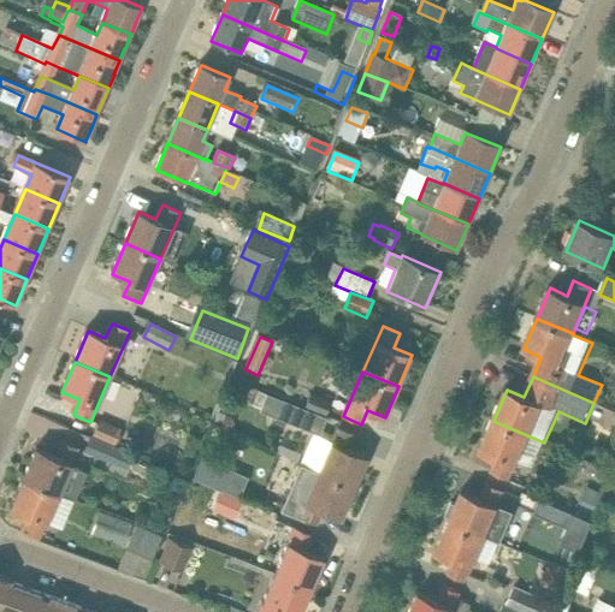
[(260,410),(266,394),(258,392),(252,408),(260,410)]
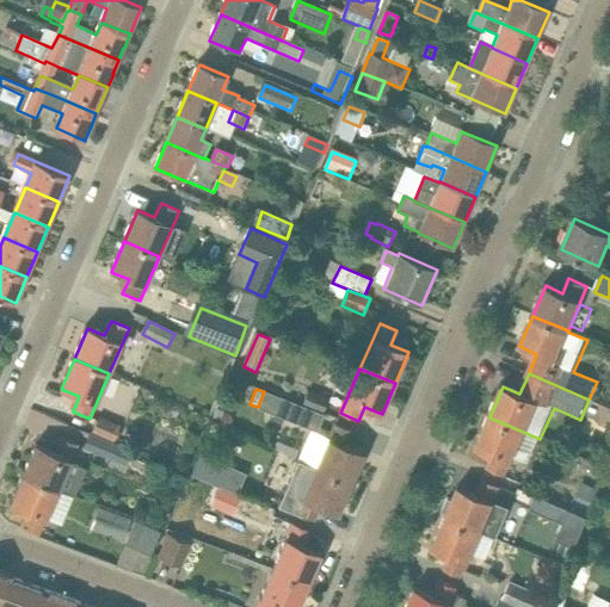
[(324,416),(264,391),(258,407),(318,432),(324,416)]
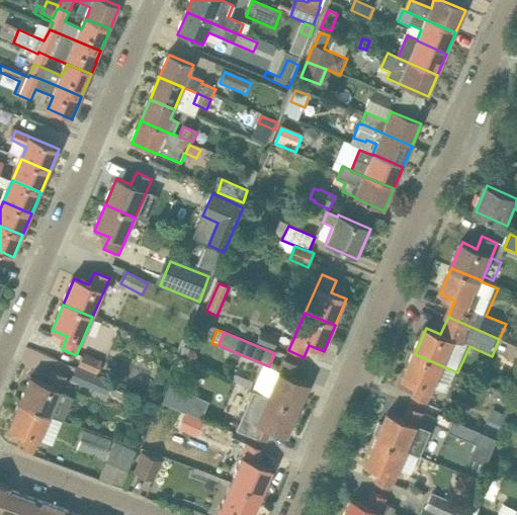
[(262,332),(258,345),(274,352),(279,340),(262,332)]
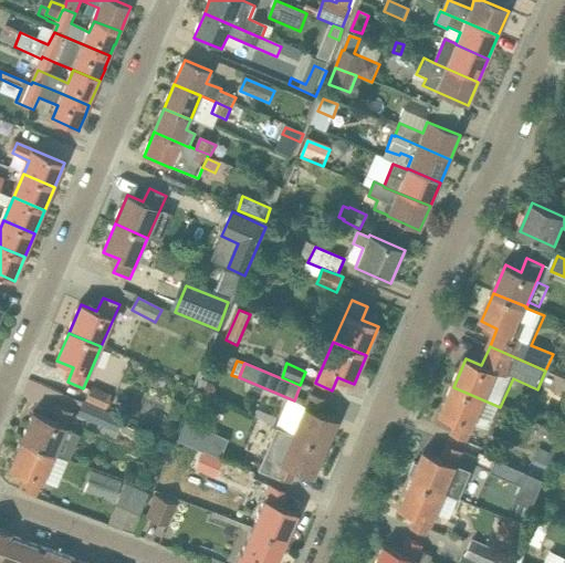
[(490,431),(500,407),(453,387),(441,415),(457,421),(451,436),(468,442),(475,425),(490,431)]
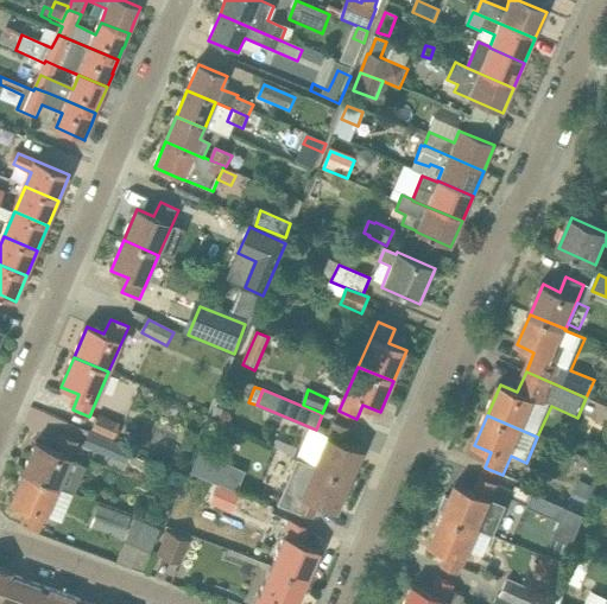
[(121,427),(100,417),(93,431),(114,442),(121,427)]
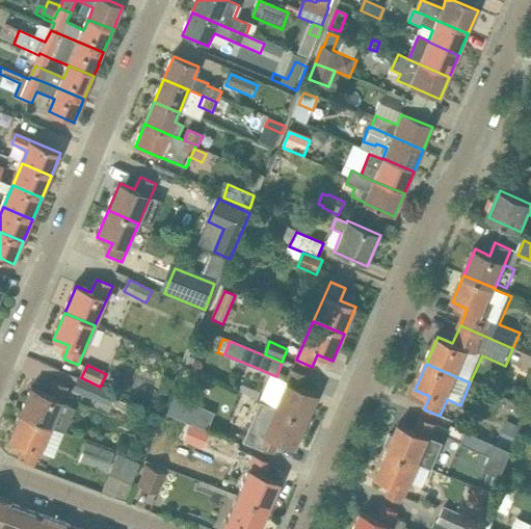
[(275,411),(306,423),(318,395),(302,389),(308,376),(293,370),(275,411)]
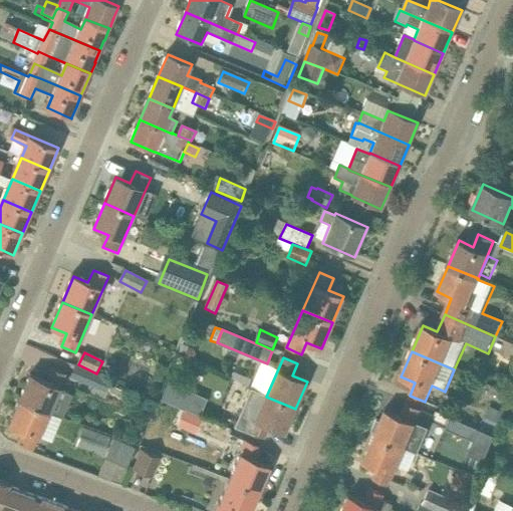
[(111,381),(76,367),(71,378),(107,394),(111,381)]
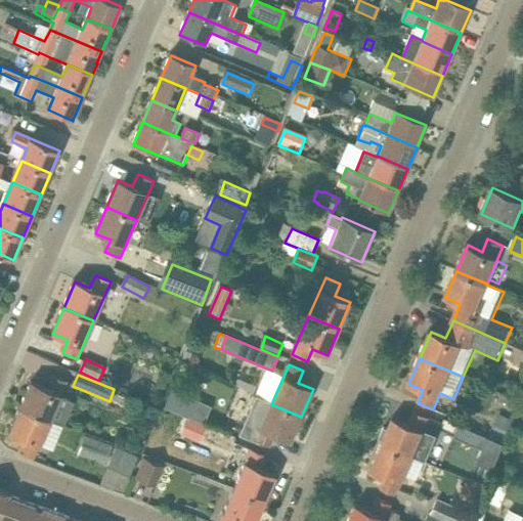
[(32,382),(20,409),(50,423),(67,383),(52,377),(47,389),(32,382)]
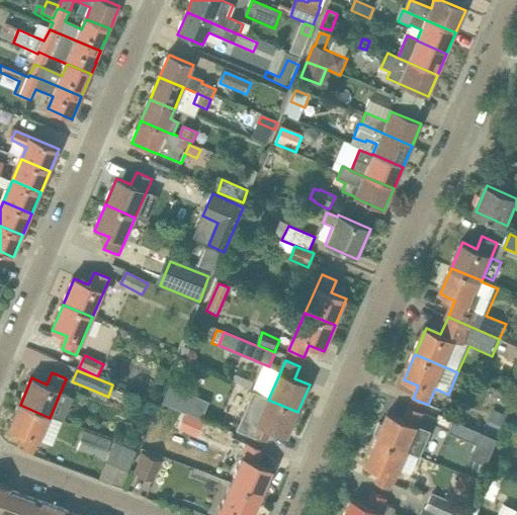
[(170,387),(162,404),(167,406),(167,407),(187,416),(195,397),(174,388),(170,387)]
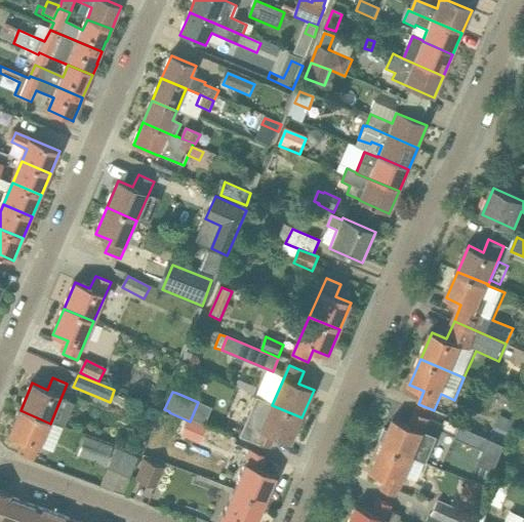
[(124,400),(116,397),(113,404),(121,407),(124,400)]
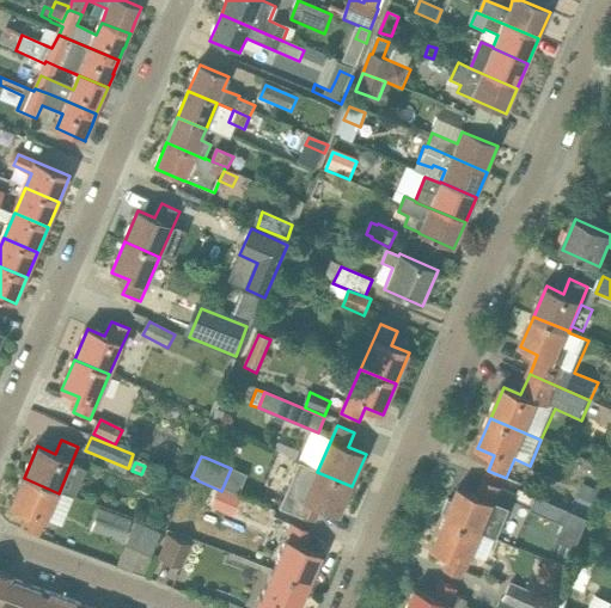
[(340,516),(352,486),(317,472),(299,516),(316,523),(322,509),(340,516)]
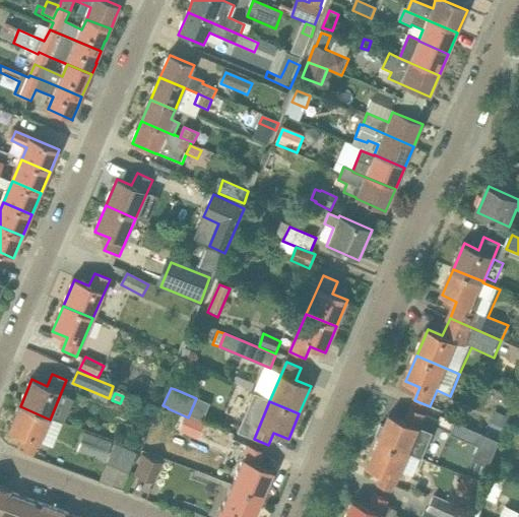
[(34,456),(50,419),(20,406),(9,432),(24,438),(18,450),(34,456)]
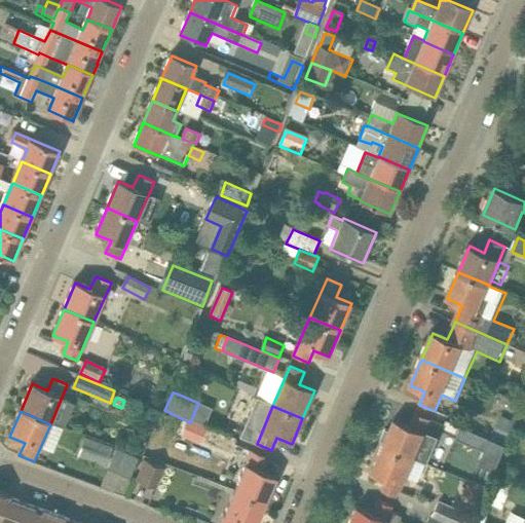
[(396,420),(384,446),(414,459),(427,464),(428,463),(427,463),(438,439),(439,440),(439,438),(425,433),(430,420),(415,414),(410,426),(396,420)]
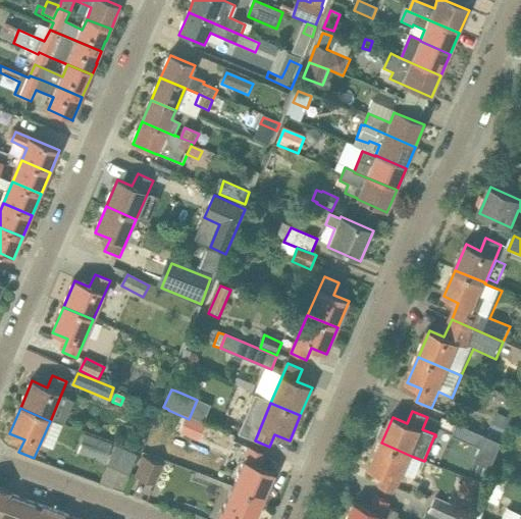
[(512,420),(499,414),(491,429),(506,435),(512,420)]
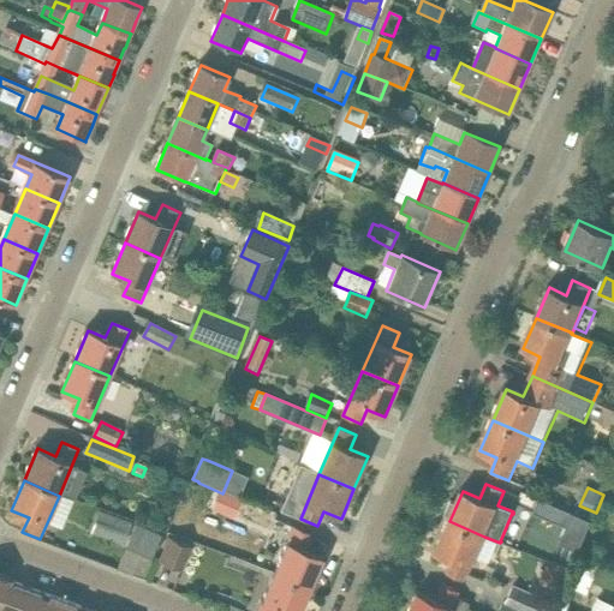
[(228,517),(236,499),(218,492),(213,505),(221,509),(219,514),(228,517)]
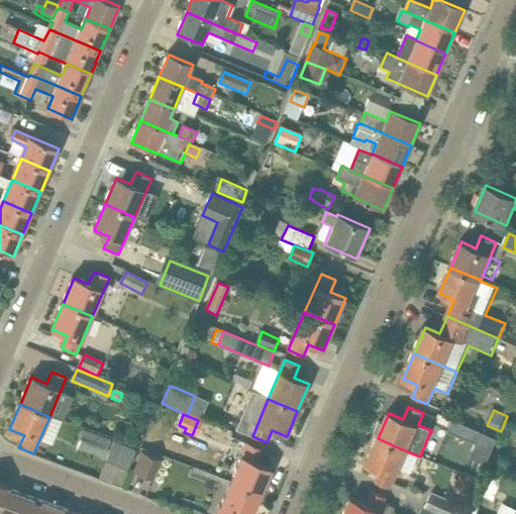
[(452,421),(448,432),(478,444),(483,434),(452,421)]
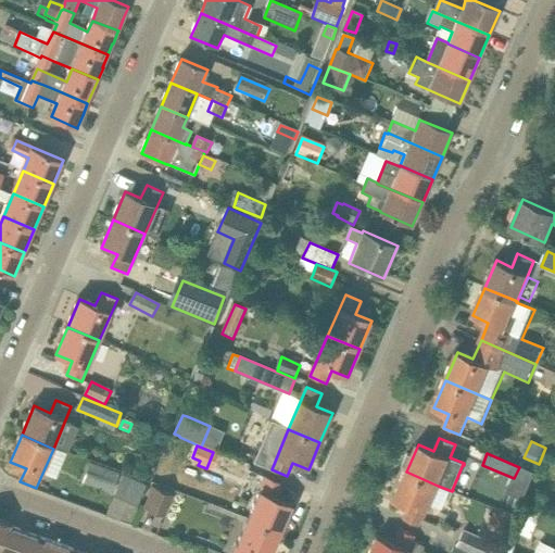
[(113,494),(122,472),(91,460),(83,482),(113,494)]
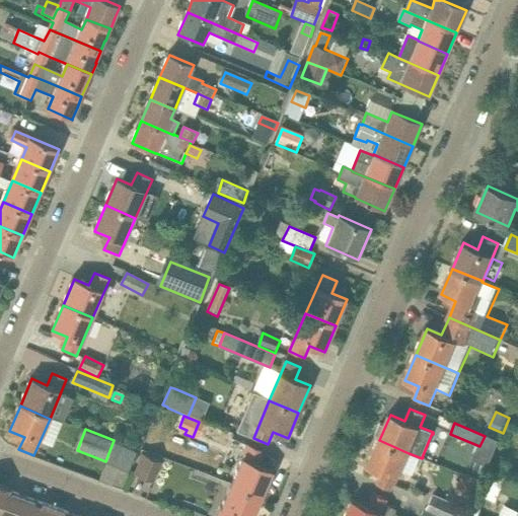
[(392,492),(400,471),(415,477),(422,458),(409,453),(379,440),(368,466),(382,472),(377,485),(381,487),(392,492)]
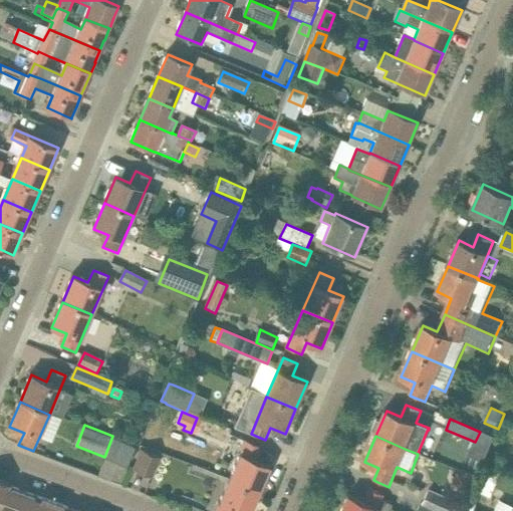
[(106,460),(127,469),(136,451),(114,442),(106,460)]
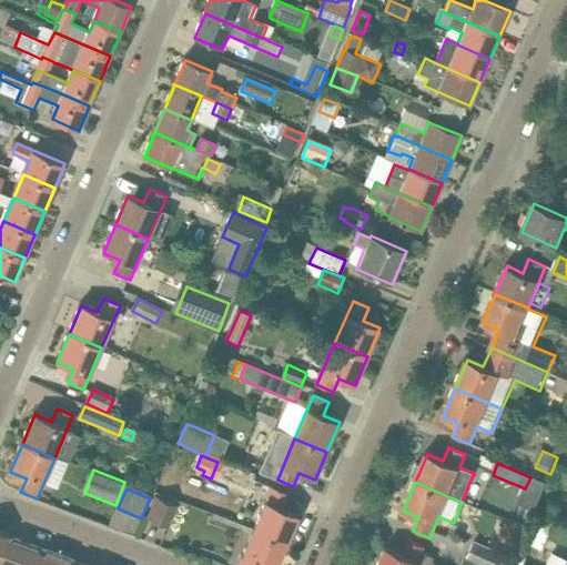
[(254,532),(286,545),(299,516),(283,510),(289,496),(272,488),(254,531),(254,532)]
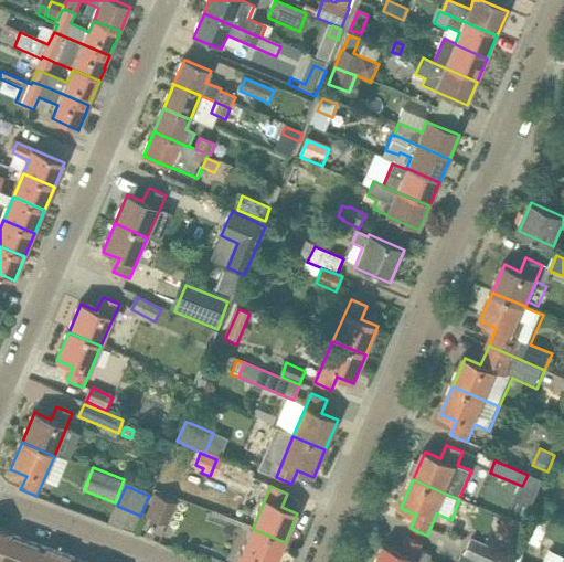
[(177,505),(157,496),(148,517),(168,526),(177,505)]
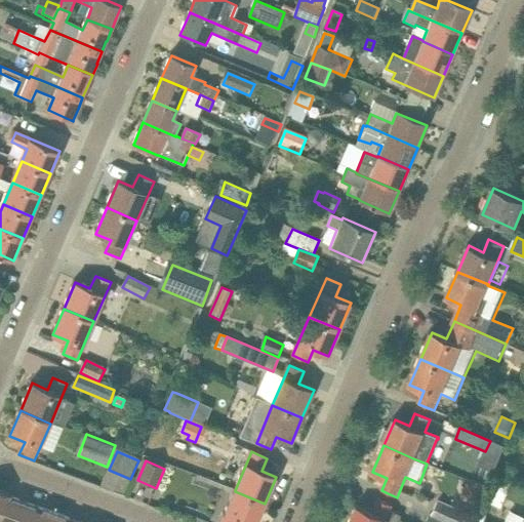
[(130,479),(109,470),(101,488),(113,492),(112,493),(125,497),(132,480),(130,479)]
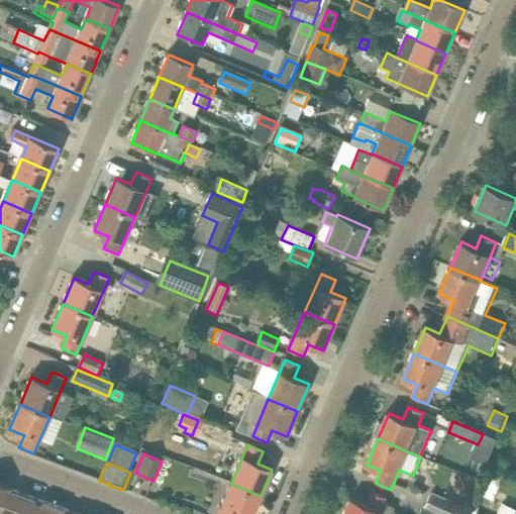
[(231,484),(231,483),(195,470),(194,474),(223,485),(223,487),(229,489),(217,513),(252,513),(261,496),(231,484)]
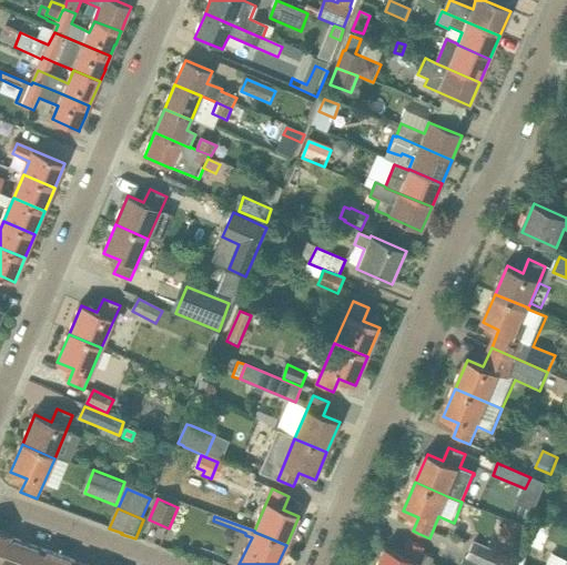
[(527,531),(507,522),(500,538),(520,546),(527,531)]
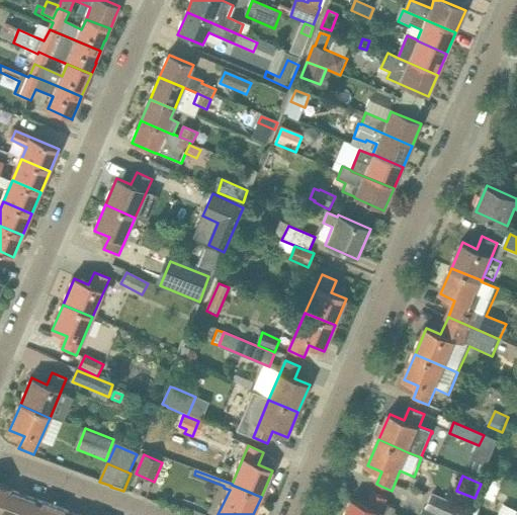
[(0,485),(0,514),(9,491),(10,489),(0,485)]
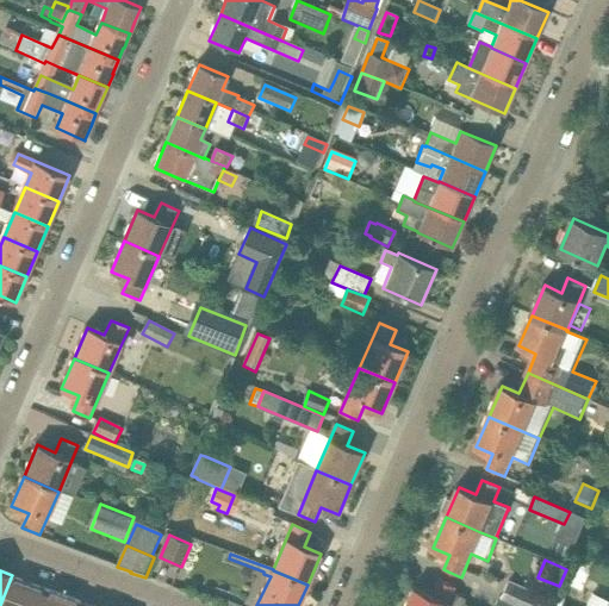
[(246,572),(244,573),(241,575),(242,581),(248,583),(252,579),(252,575),(252,574),(246,572)]
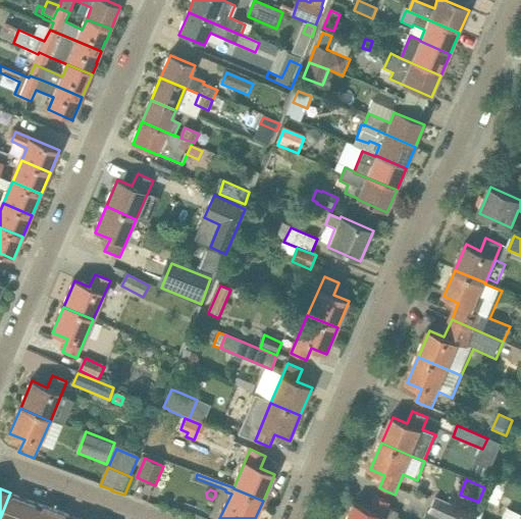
[(35,518),(40,506),(9,495),(0,518),(35,518)]
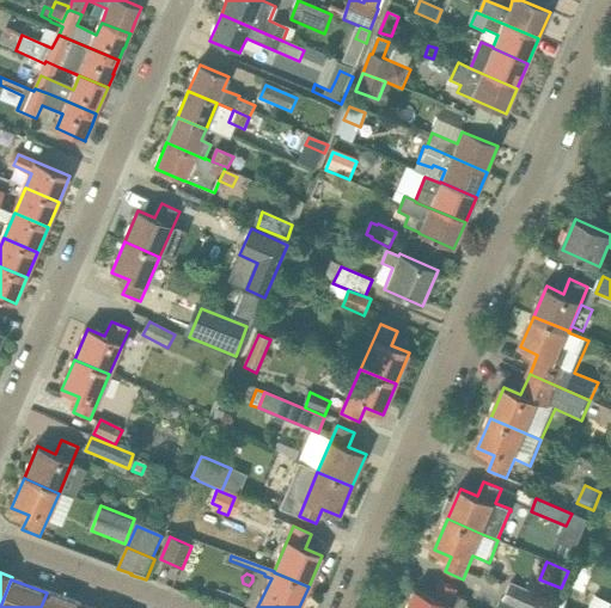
[(417,589),(408,607),(458,607),(462,597),(457,595),(458,590),(440,582),(434,596),(417,589)]
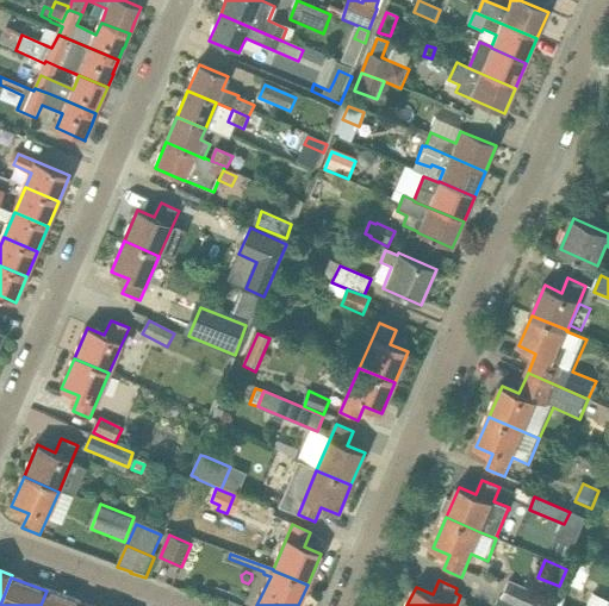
[(511,583),(503,601),(511,605),(541,605),(545,598),(511,583)]
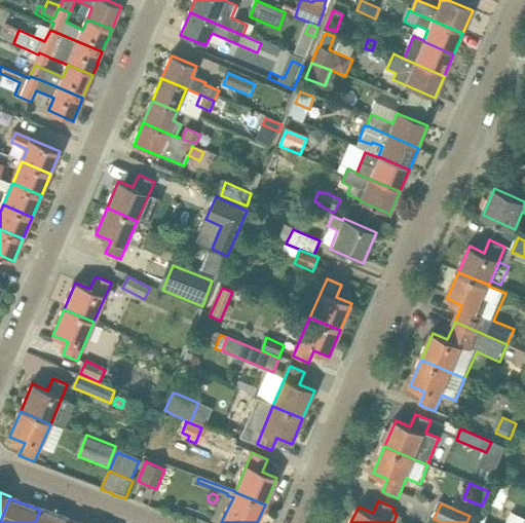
[(69,522),(70,521),(40,510),(35,522),(69,522)]
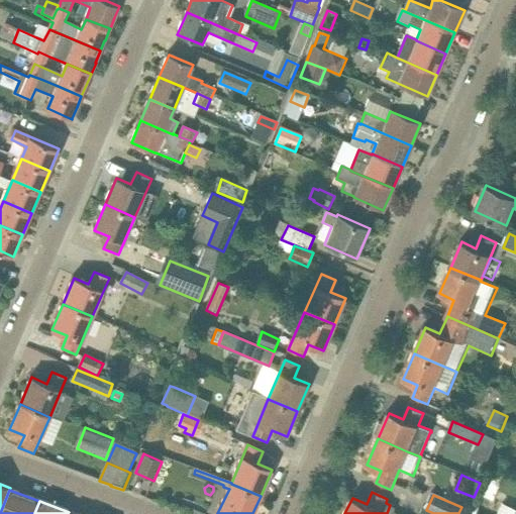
[(515,513),(515,508),(504,503),(499,513),(515,513)]
